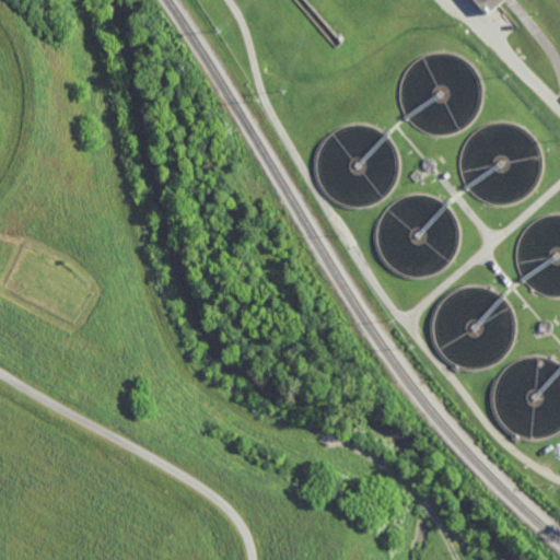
[(510,0),(489,18),(474,0),(510,0)]
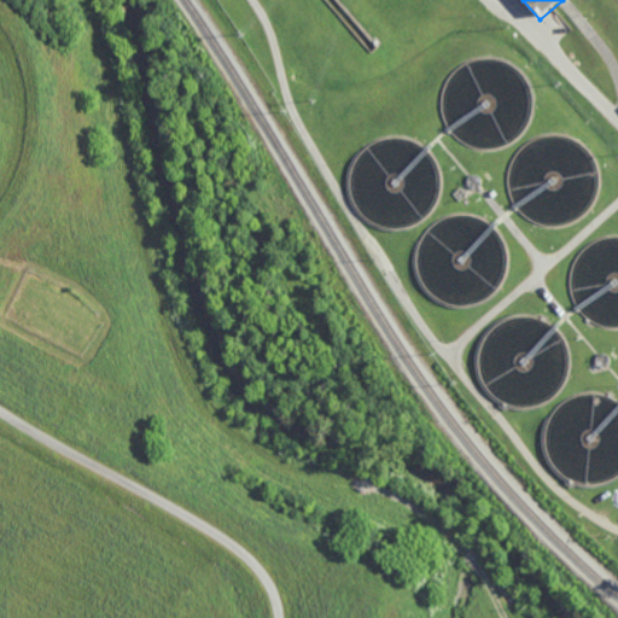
[(484,149),(477,147),(468,144),(461,140),(452,132),(448,124),(443,114),(442,99),(444,88),(448,80),(459,68),(468,60),(478,58),(488,57),(496,58),(507,62),(516,66),(523,74),(526,80),(531,92),(532,101),(532,109),(529,121),(525,129),(517,138),(511,143),(497,147),(484,149)]
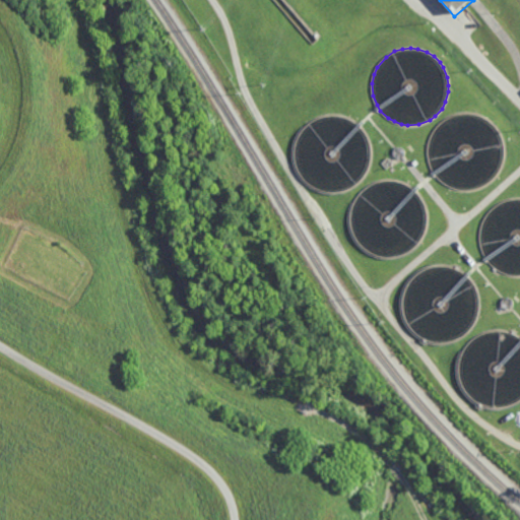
[(463,189),(454,188),(448,185),(439,178),(435,174),(430,165),(429,156),(429,144),(431,136),(436,127),(444,120),(450,117),(460,114),(468,113),(474,114),(483,117),(493,124),(501,135),(503,143),(504,155),(501,168),(493,178),(488,183),(481,186),(470,189),(463,189)]
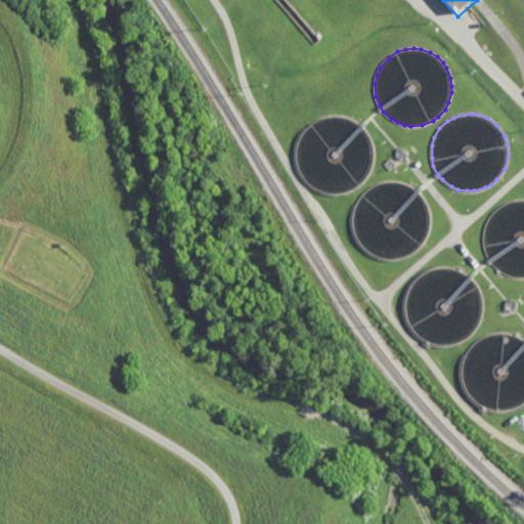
[(361,125),(368,134),(373,142),(374,153),(374,163),(369,173),(363,181),(358,186),(349,191),(336,193),(323,191),(313,187),(306,181),(301,172),(298,164),(297,151),(298,143),(303,132),(307,127),(316,121),(323,117),(337,116),(345,117),(357,122),(361,125)]
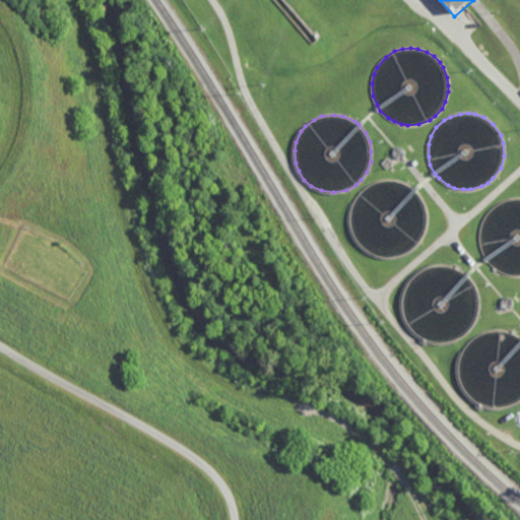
[(418,193),(423,198),(426,206),(428,217),(428,224),(425,234),(421,240),(416,246),(405,253),(397,256),(390,257),(384,256),(373,253),(368,250),(361,244),(353,233),(351,220),(351,212),(354,202),(359,195),(367,187),(371,185),(381,181),(388,180),(397,181),(408,185),(418,193)]
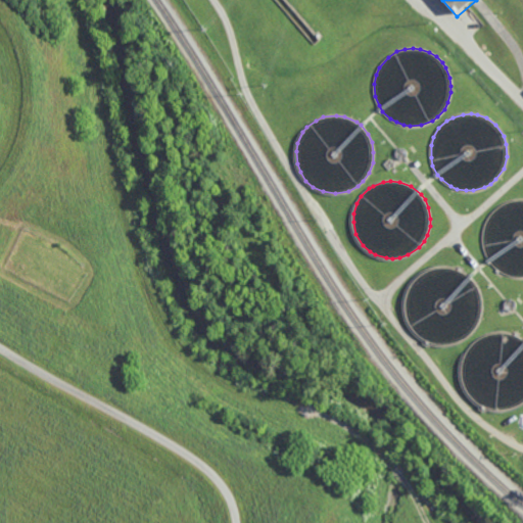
[(522,276),(515,276),(509,275),(497,268),(492,263),(486,253),(484,248),(483,241),(484,230),(489,217),(496,209),(504,204),(513,200),(520,199),(522,199),(522,276)]
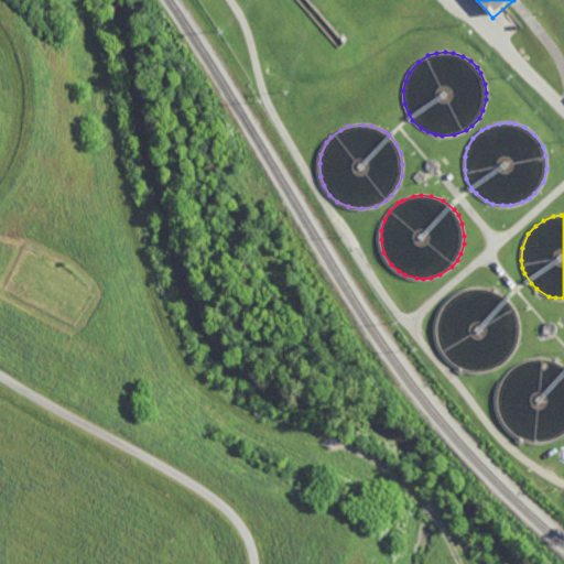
[(512,304),(518,315),(521,327),(520,336),(518,345),(514,353),(506,362),(495,368),(486,371),(475,371),(463,368),(455,364),(446,356),(442,347),(438,336),(437,327),(440,318),(445,305),(452,299),(461,292),(474,289),(484,289),(490,290),(498,292),(505,296),(512,304)]
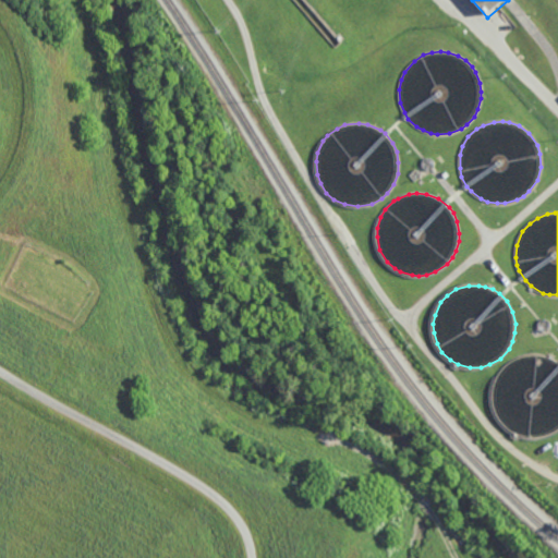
[(557,362),(557,428),(555,432),(545,435),(538,436),(525,436),(517,433),(508,426),(502,421),(497,411),(495,402),(494,395),(496,381),(500,374),(509,364),(517,359),(526,355),(533,354),(541,355),(548,358),(557,362)]
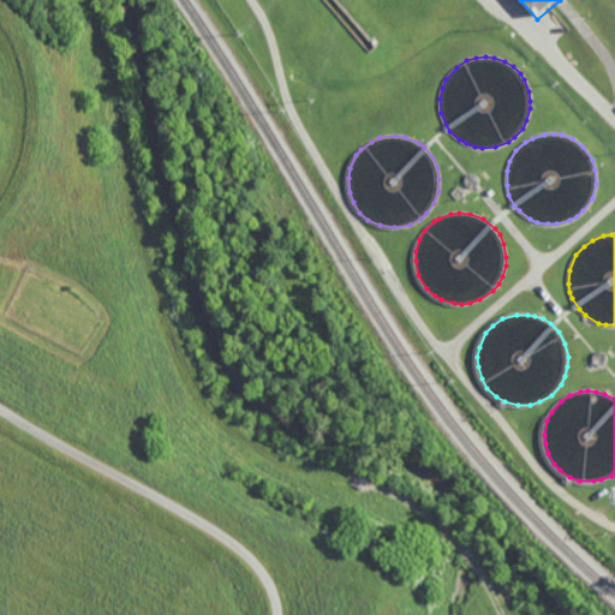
All buildings are outlined.
